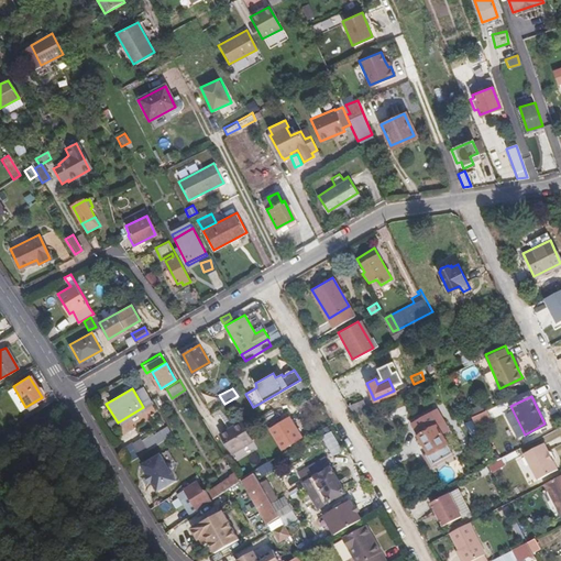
[(345,404),(351,413),(364,406),(360,398),(345,404)]
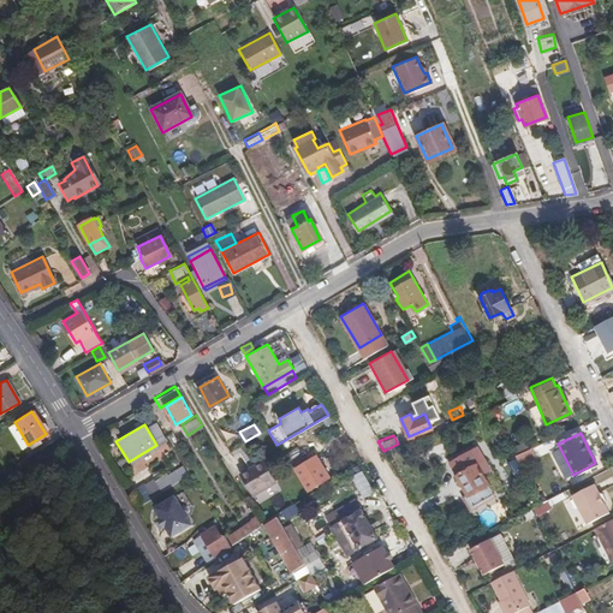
[(510,446),(513,453),(528,446),(524,439),(510,446)]
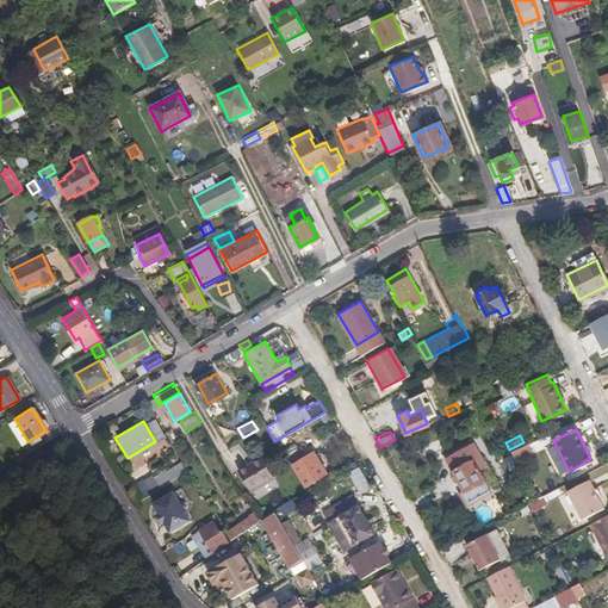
[(464,490),(470,501),(494,488),(483,466),(490,461),(479,440),(447,457),(464,490)]
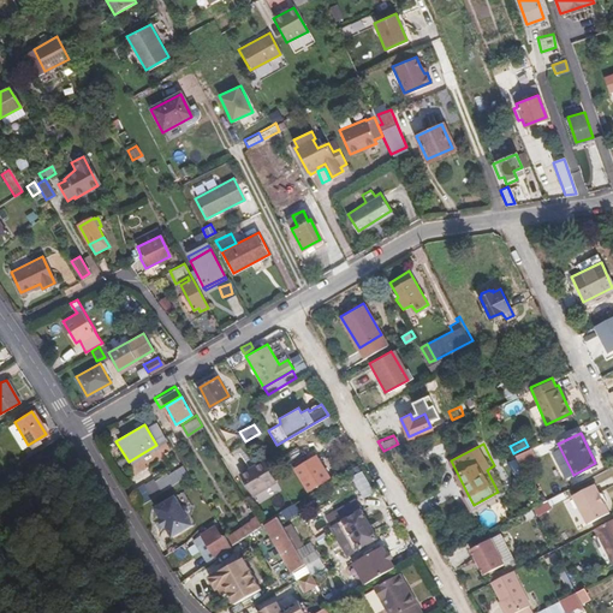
[(529,446),(513,453),(517,460),(533,453),(529,446)]
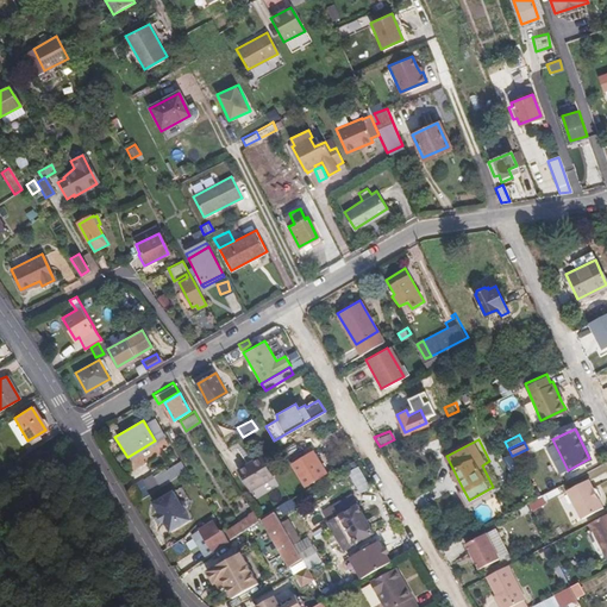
[(298,445),(285,454),(289,461),(302,454),(298,445)]
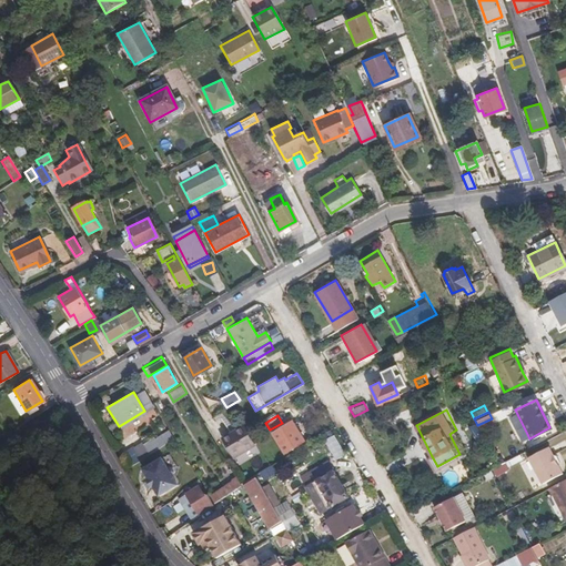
[(242,424),(221,437),(233,457),(254,444),(242,424)]
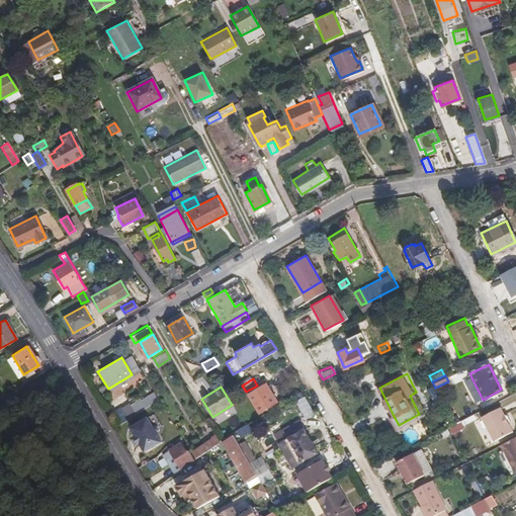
[(261,387),(253,391),(258,403),(255,405),(259,412),(272,404),(268,398),(273,395),(270,390),(265,393),(261,387)]
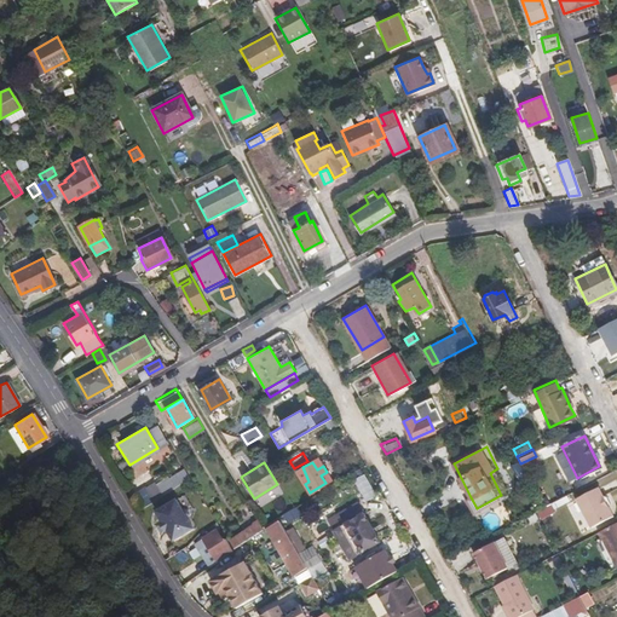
[(162,494),(189,478),(183,468),(168,478),(167,477),(156,484),(162,494)]
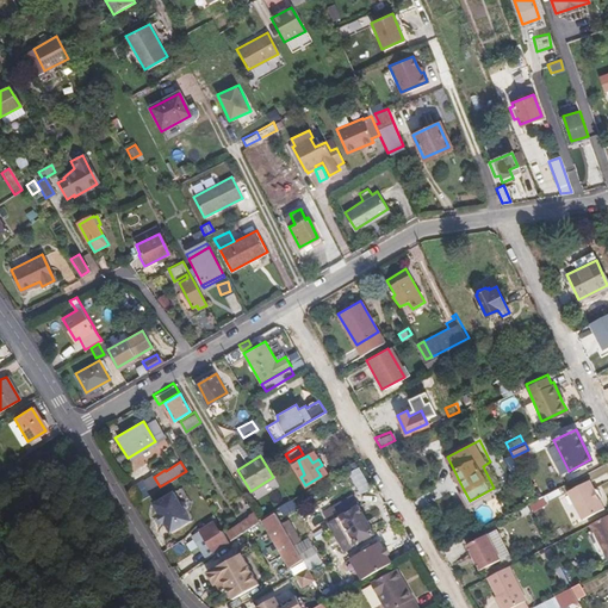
[(150,492),(160,486),(154,477),(152,475),(142,479),(150,492)]
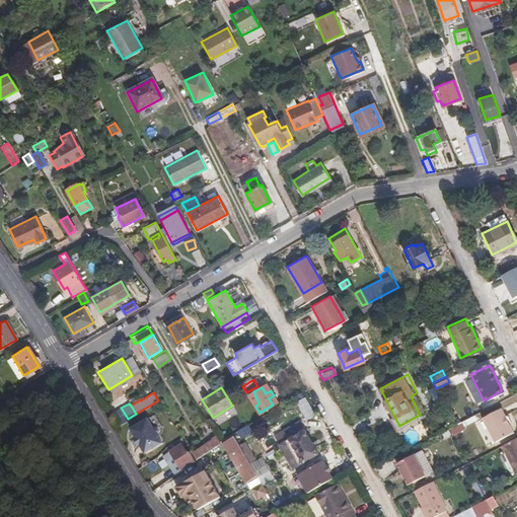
[(500,408),(482,417),(494,440),(512,431),(509,425),(511,421),(507,415),(503,414),(500,408)]
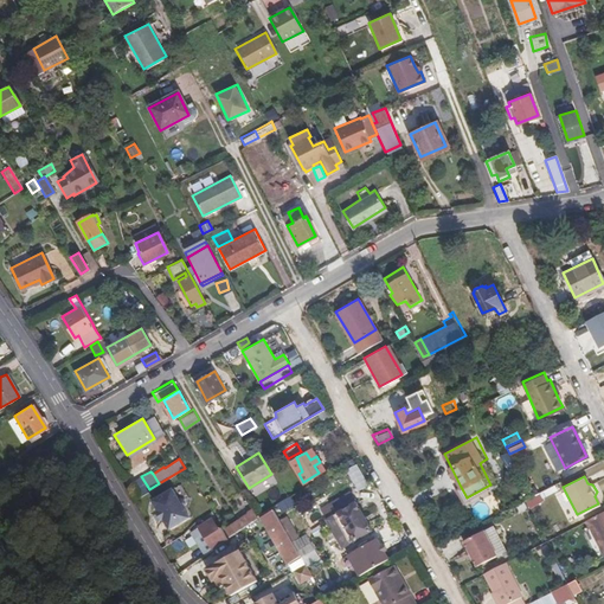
[(162,516),(168,527),(188,515),(184,506),(186,501),(184,496),(178,498),(172,488),(152,499),(162,516)]
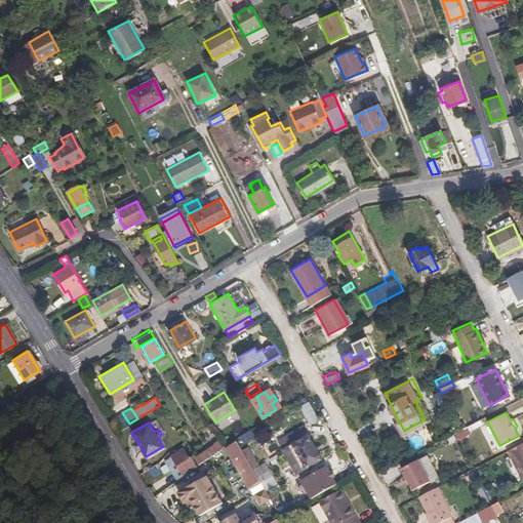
[(250,429),(241,433),(245,441),(254,436),(250,429)]
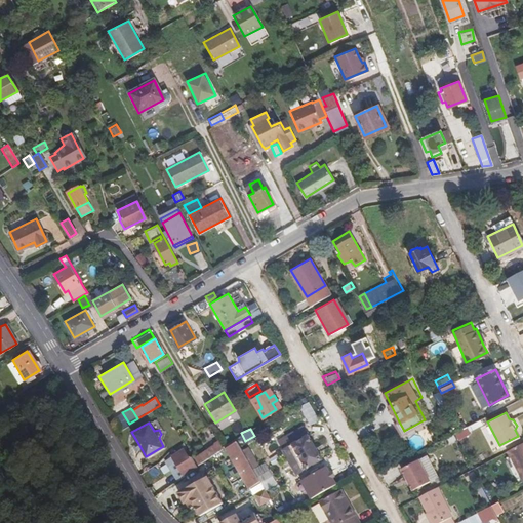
[(321,458),(308,434),(282,449),(295,473),(321,458)]
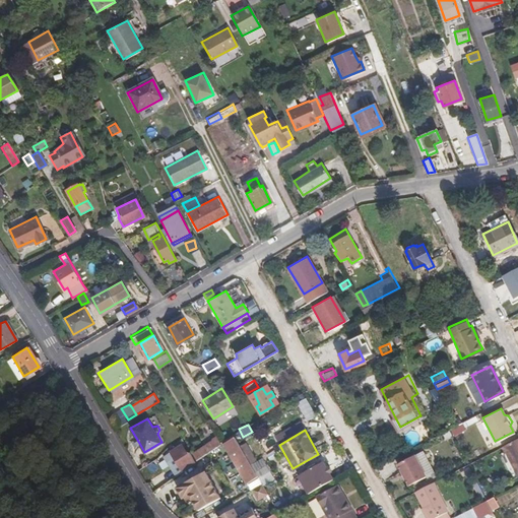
[(219,444),(215,436),(211,439),(210,441),(192,453),(196,459),(219,444)]
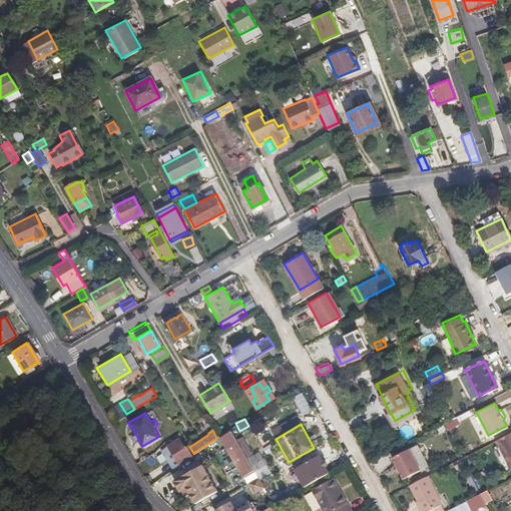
[(510,467),(510,431),(496,439),(510,468),(510,467)]
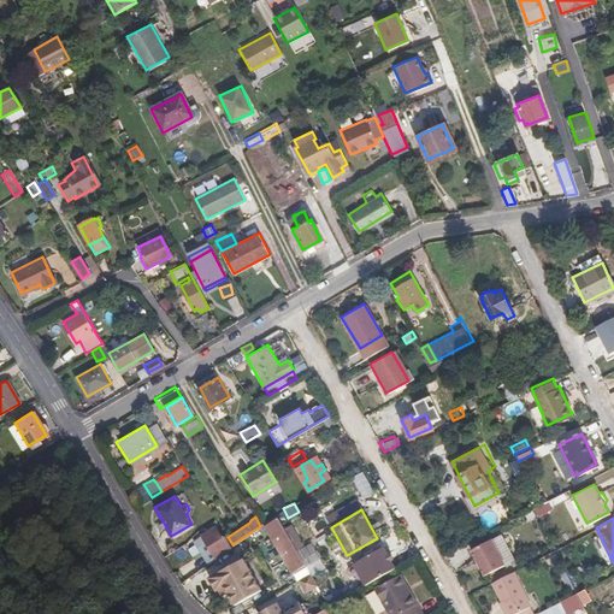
[(306,567),(278,519),(266,527),(293,574),(306,567)]
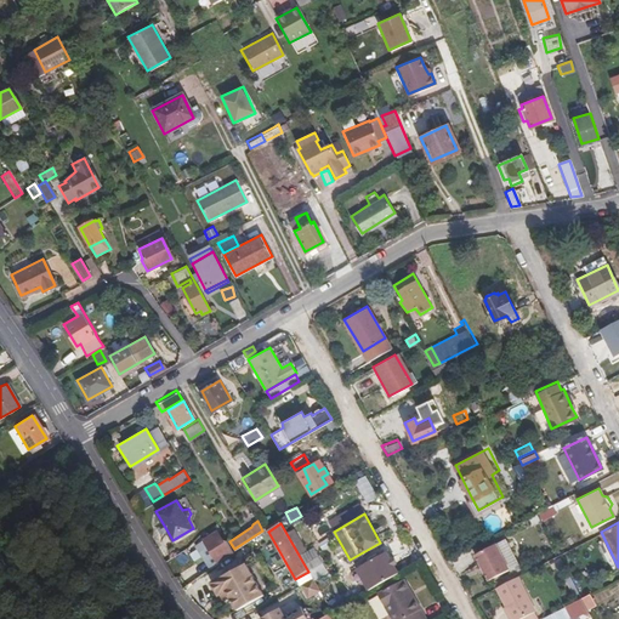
[(216,561),(232,551),(217,527),(202,537),(211,554),(203,560),(209,568),(216,562),(216,561)]
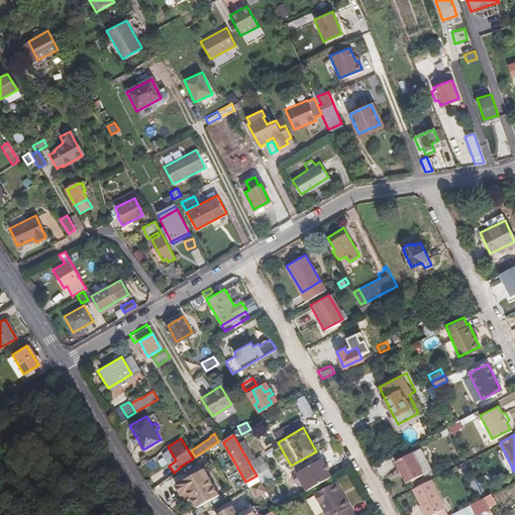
[(394,461),(398,469),(402,475),(406,483),(422,473),(411,451),(394,461)]
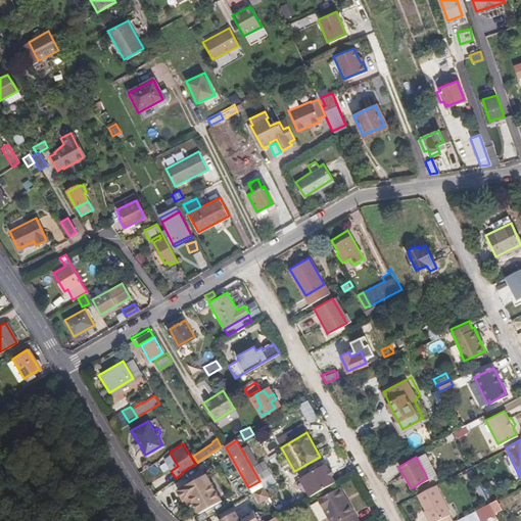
[(149,474),(157,471),(154,463),(146,466),(149,474)]
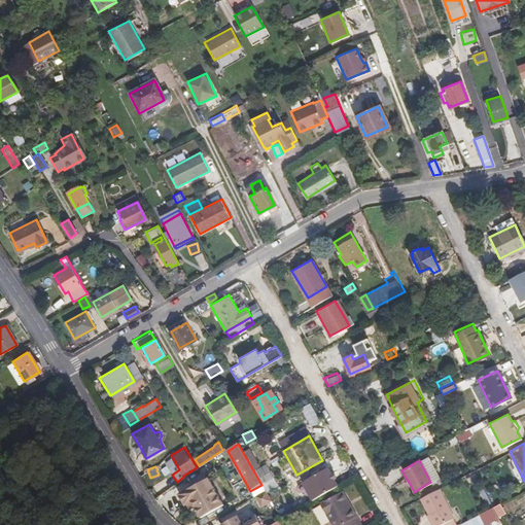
[(301,482),(313,502),(339,486),(327,466),(301,482)]
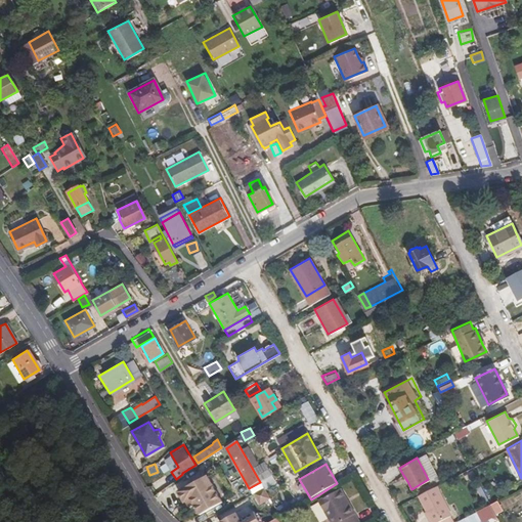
[(207,475),(176,489),(182,501),(189,496),(199,513),(221,502),(207,475)]
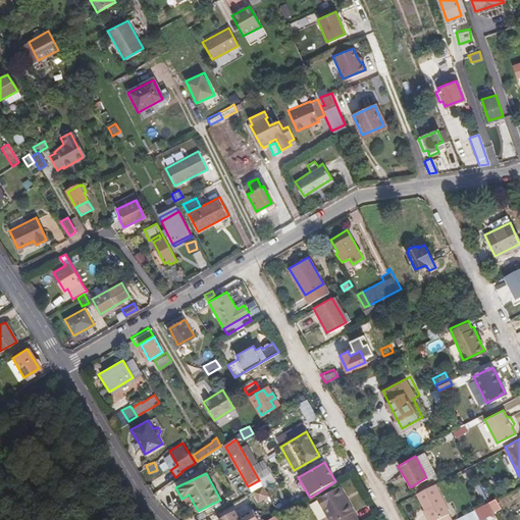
[(432,519),(448,513),(433,484),(416,492),(423,509),(426,513),(423,514),(426,519),(432,519)]
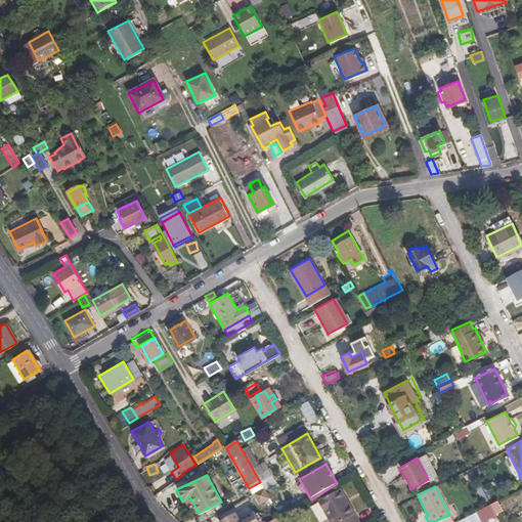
[(264,505),(270,494),(258,487),(252,497),(264,505)]
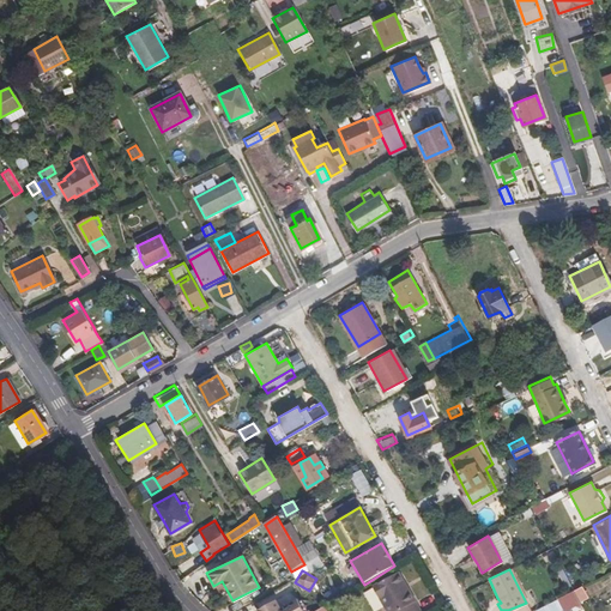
[(400,584),(403,582),(397,572),(371,586),(385,610),(417,610),(418,610),(412,602),(413,599),(407,588),(404,591),(400,584)]
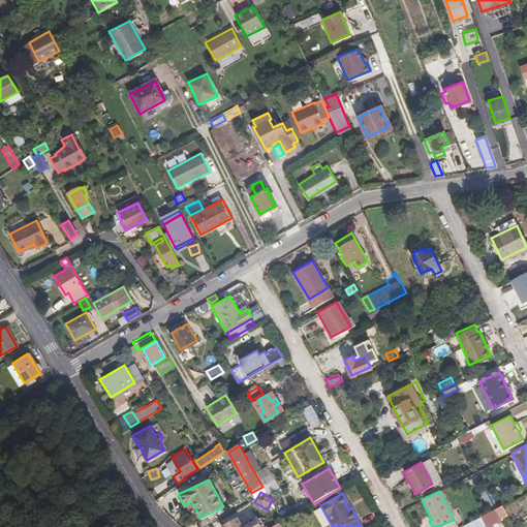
[(494,507),(478,516),(484,525),(499,518),(495,509),(494,507)]
